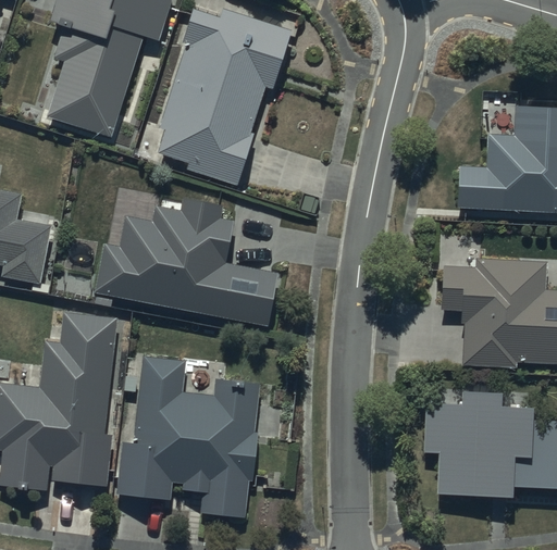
[(158,39),(170,0),(52,0),(56,1),(50,20),(63,23),(53,58),(63,61),(47,117),(113,137),(144,35),(158,39)]
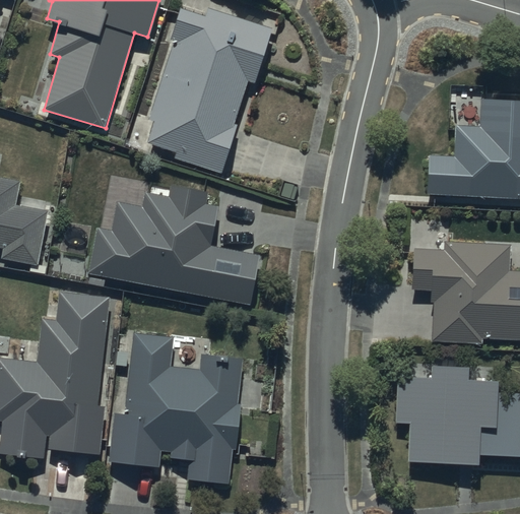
[(204,13),(182,6),(171,43),(174,44),(148,120),(154,122),(147,142),(178,151),(176,158),(221,173),(237,128),(233,127),(247,82),(253,83),(271,27),(206,7),(204,13)]
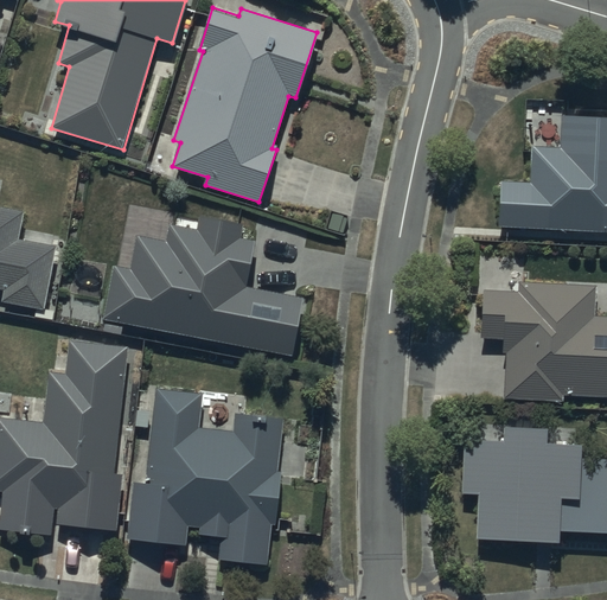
[(606,117),(560,116),(558,150),(531,148),(530,183),(499,182),(498,228),(606,231),(606,117)]
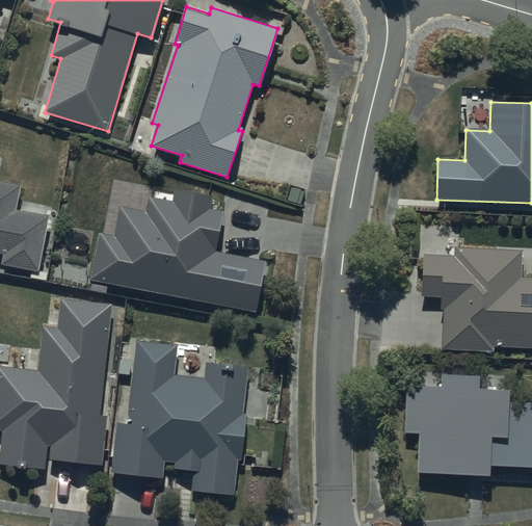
[(0,252),(4,254),(2,265),(38,271),(48,218),(16,212),(20,185),(0,181),(0,252)]
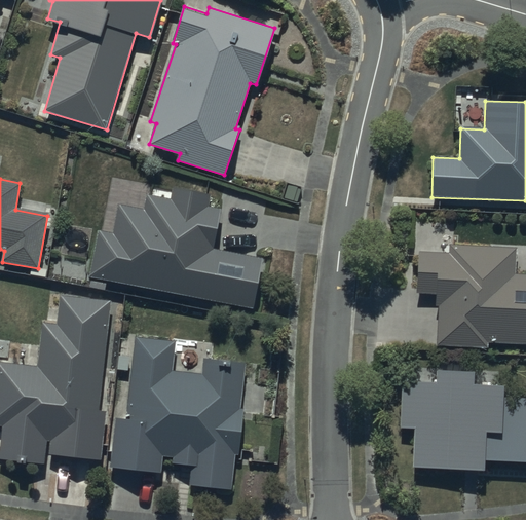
[(113,234),(98,231),(89,277),(253,307),(262,259),(213,250),(220,210),(205,208),(208,195),(173,189),(171,200),(148,196),(146,210),(118,205),(113,234)]
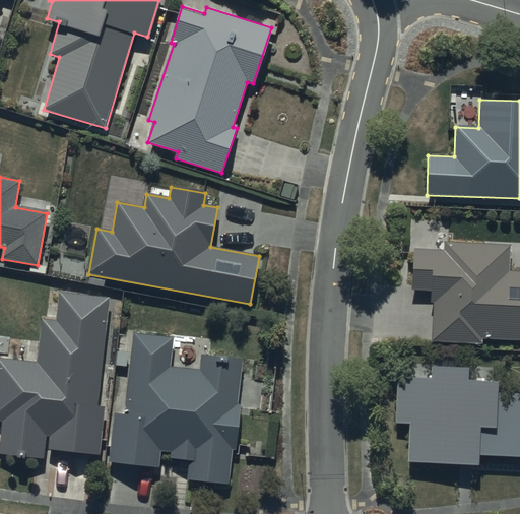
[(508,246),(443,244),(442,251),(412,250),(410,291),(431,292),(430,304),(432,304),(430,343),(481,345),(481,339),(519,340),(519,272),(507,272),(508,246)]
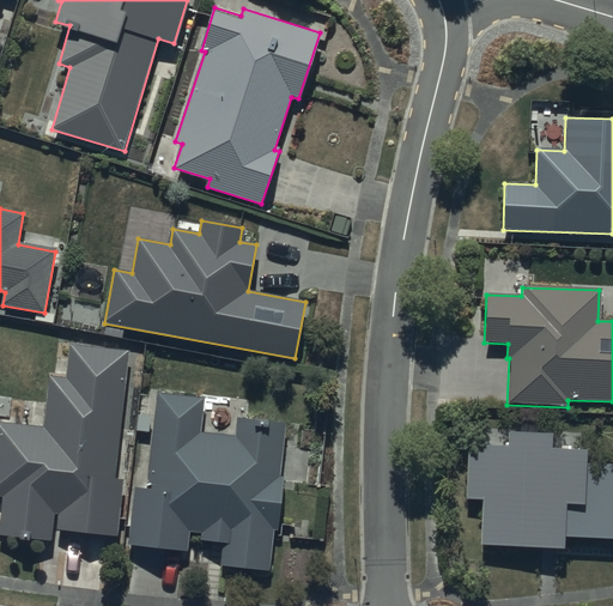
[(44,428),(0,422),(0,495),(1,495),(0,513),(0,533),(55,539),(56,527),(119,533),(125,478),(117,478),(129,351),(70,346),(67,380),(49,379),(44,428)]
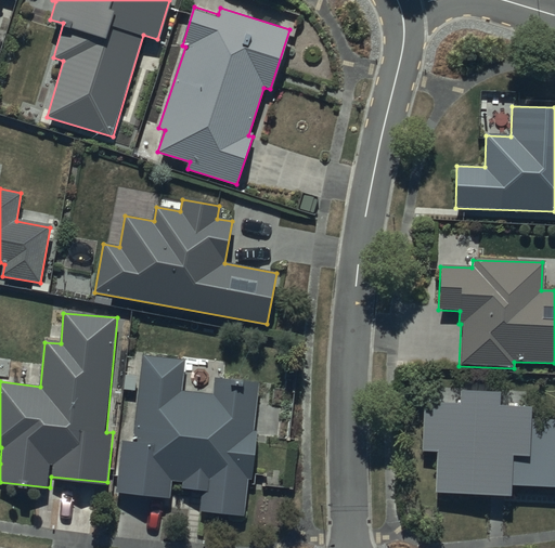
[(185,361),(143,356),(134,441),(123,440),(117,493),(170,499),(172,481),(182,482),(182,488),(204,491),(202,512),(245,517),(248,478),(253,479),(257,432),(254,432),(259,383),(216,379),(215,396),(182,393),(185,361)]
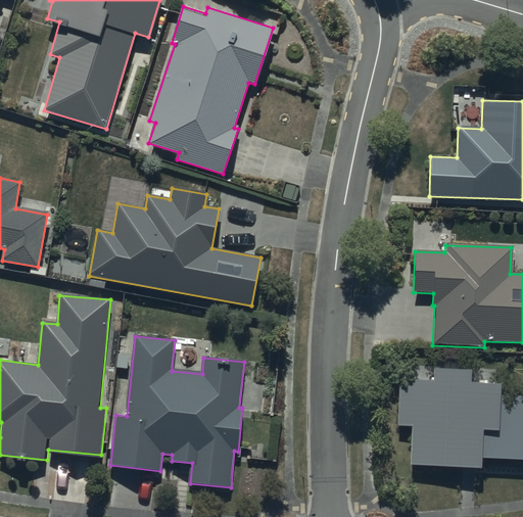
[(411,425),(409,463),(478,465),(479,457),(522,458),(522,395),(496,395),(496,381),(468,380),(468,369),(432,368),(432,380),(397,378),(396,425),(411,425)]
